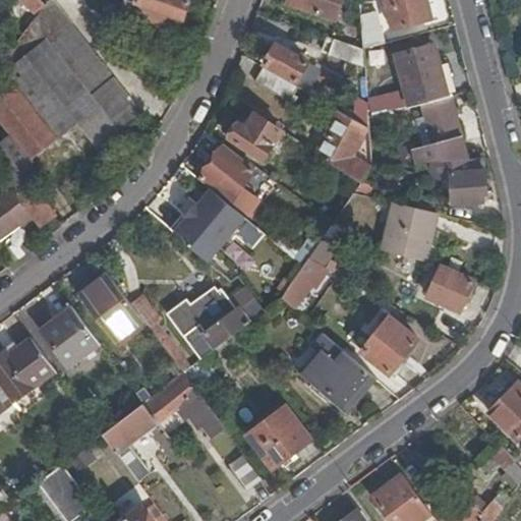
[(46,4),(41,0),(20,0),(38,14),(46,4)]
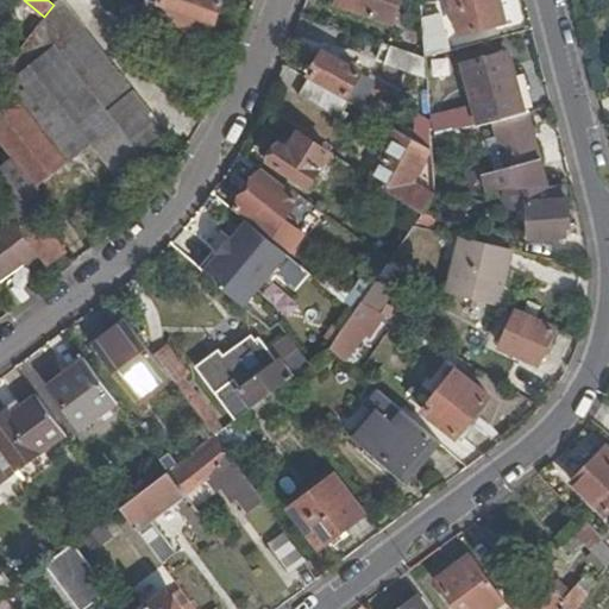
[(44,17),(39,24),(102,107),(77,126),(88,142),(121,184),(145,162),(140,155),(165,135),(61,0),(57,0),(54,5),(44,17)]
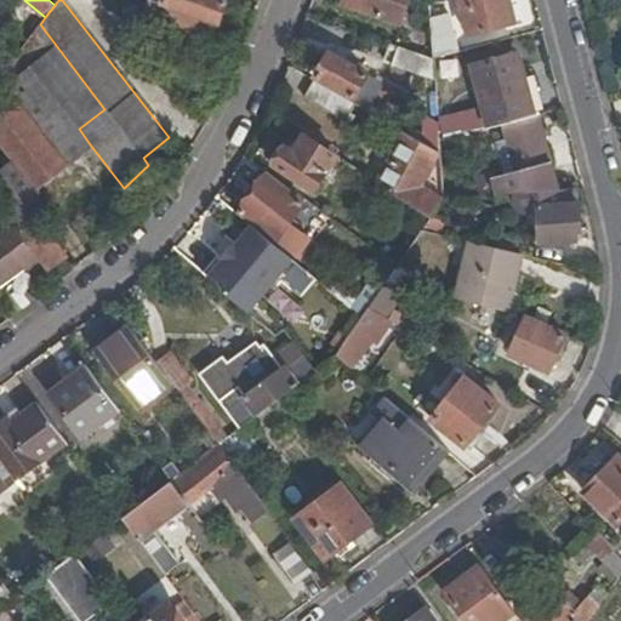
[(151,0),(147,11),(195,27),(199,17),(220,23),(227,0),(151,0)]
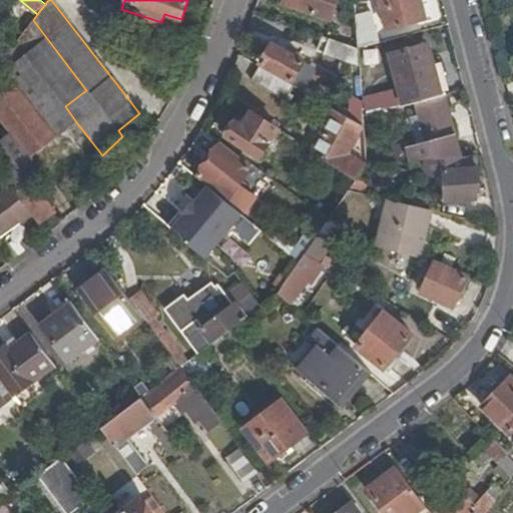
[(282,0),(281,5),(327,21),(333,4),(323,0),(320,8),(314,6),(316,0),(282,0)]
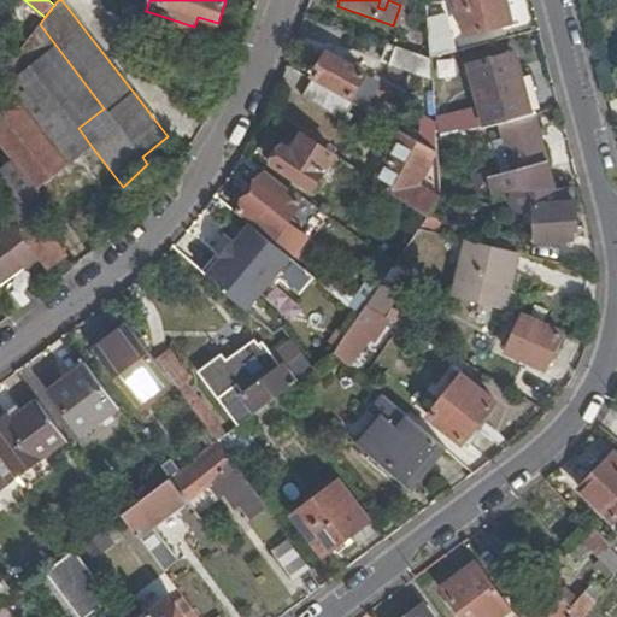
[(509,23),(503,0),(453,0),(463,35),(509,23)]
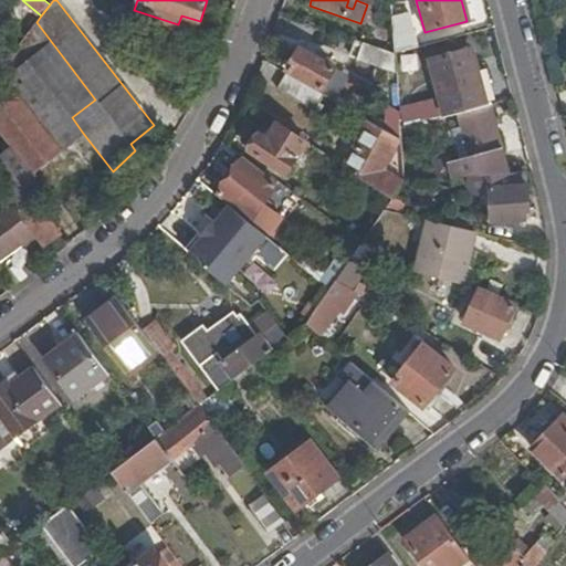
[(23,39),(0,67),(0,74),(8,85),(60,149),(82,132),(72,117),(95,100),(37,22),(23,39)]
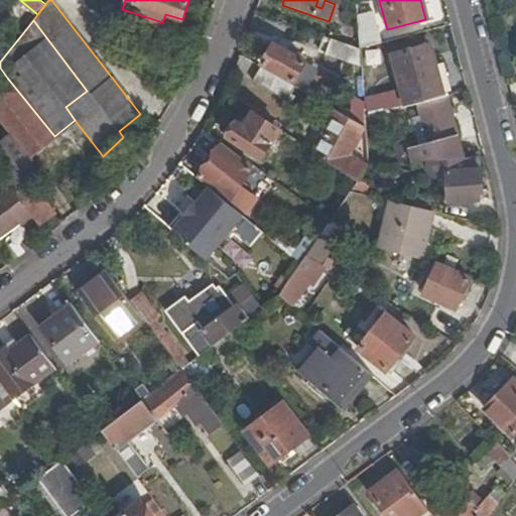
[(361,46),(377,42),(373,26),(357,29),(361,46)]
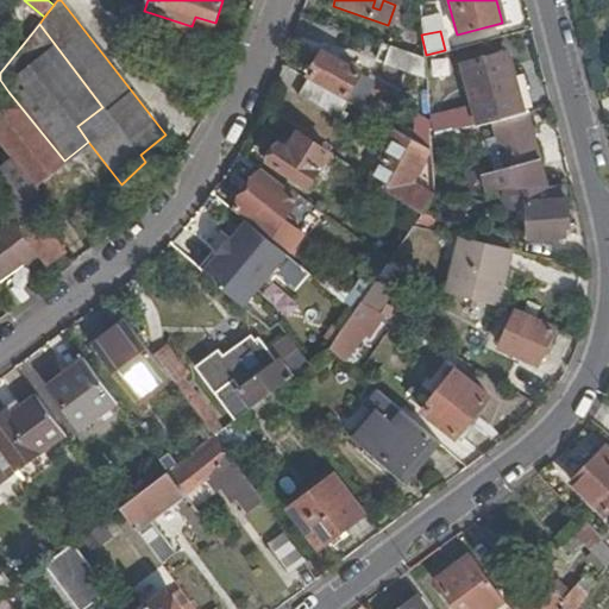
[(422,58),(381,44),(375,62),(424,80),(422,58)]
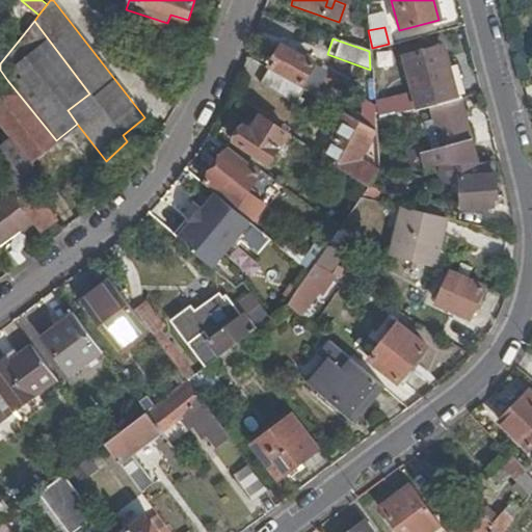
[(281,45),(266,70),(298,88),(313,65),(281,45)]
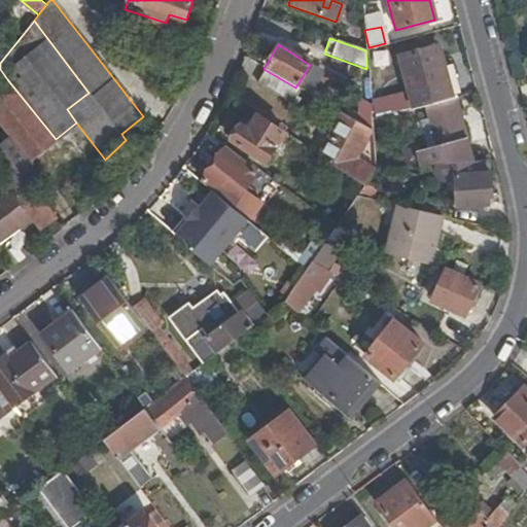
[(435,65),(441,63),(436,46),(431,47),(435,65)]
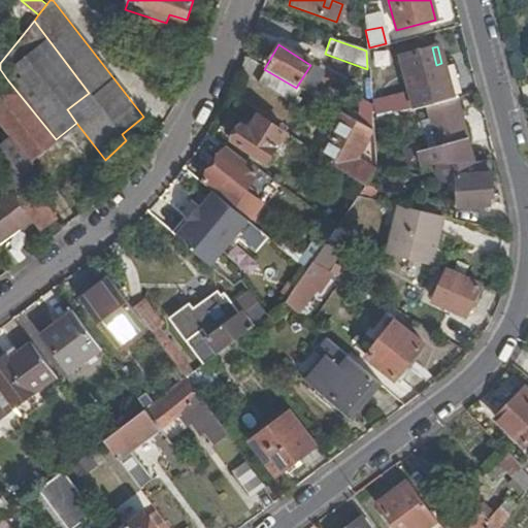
[(414,108),(451,100),(441,63),(436,65),(432,47),(401,56),(414,108)]
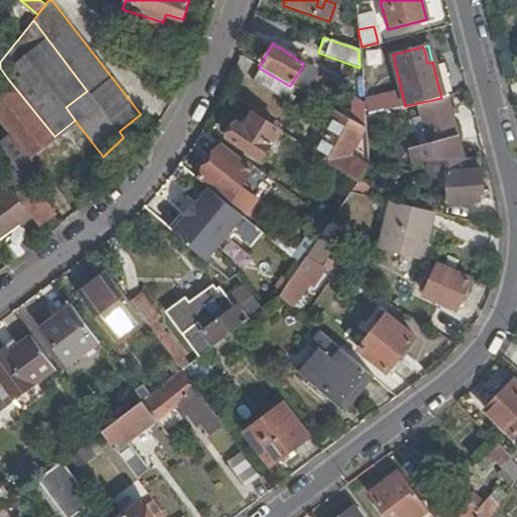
[(290,86),(259,68),(250,84),(286,104),(294,89),(290,86)]
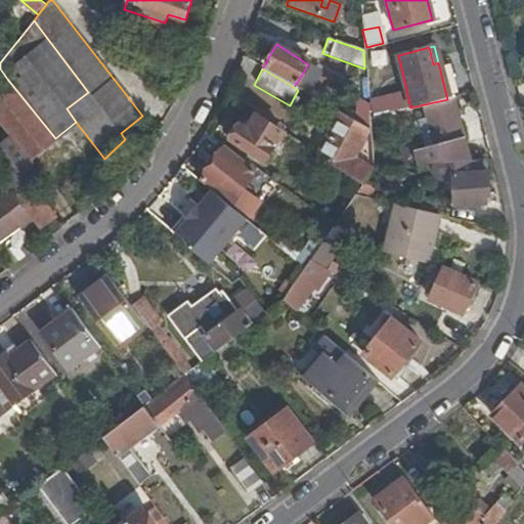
[(0,84),(0,119),(14,137),(31,158),(55,138),(7,79),(0,84)]
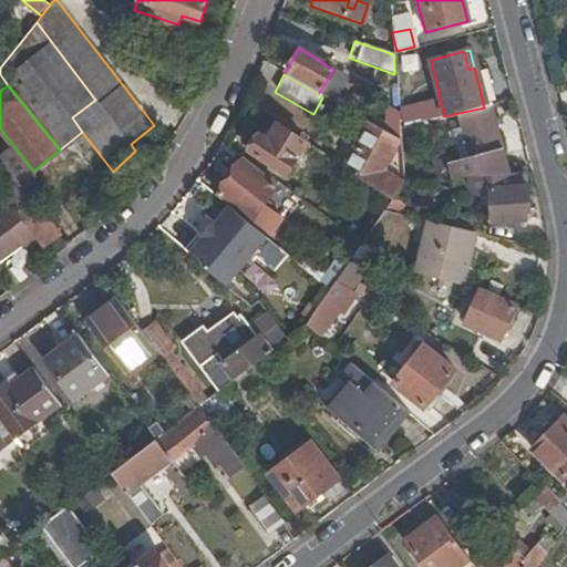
[(398,127),(398,114),(383,105),(384,133),(399,141),(398,127)]
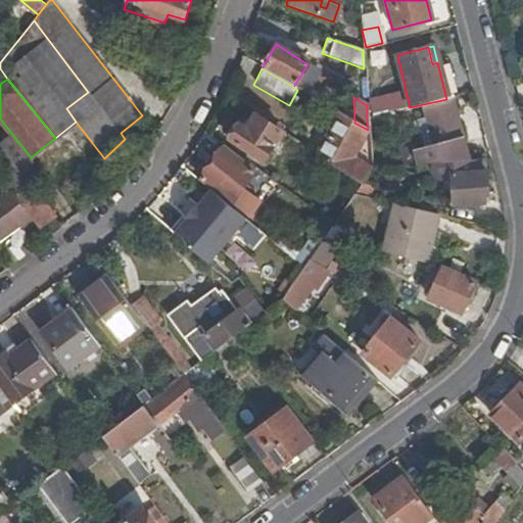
[(436,163),(468,160),(463,139),(464,138),(454,99),(422,106),(425,120),(417,122),(424,149),(411,152),(413,164),(436,163)]
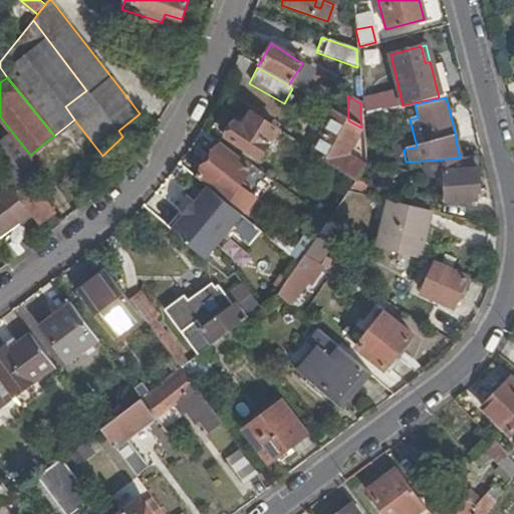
[(309,152),(354,181),(364,166),(346,156),(356,133),(362,135),(361,127),(348,120),(331,110),(309,152)]
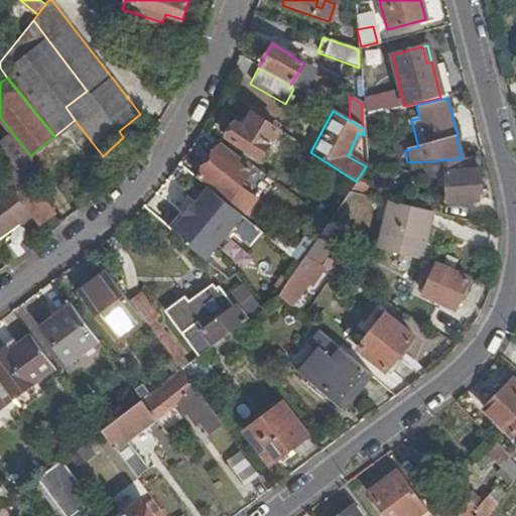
[(283,134),(252,114),(243,127),(235,122),(233,125),(229,123),(224,130),(228,134),(225,137),(258,160),(274,137),(279,139),(283,134)]
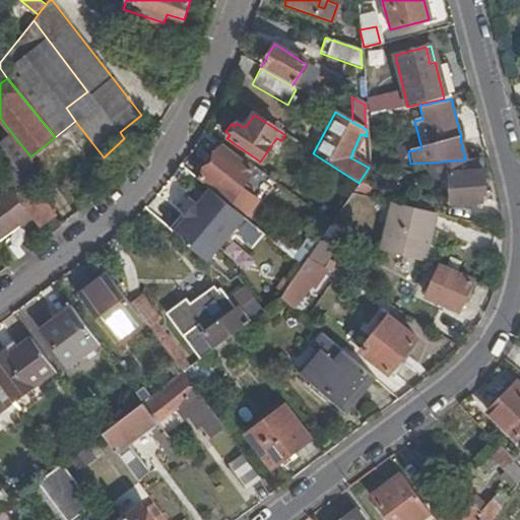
[(350,157),(369,168),(367,136),(361,134),(350,157)]
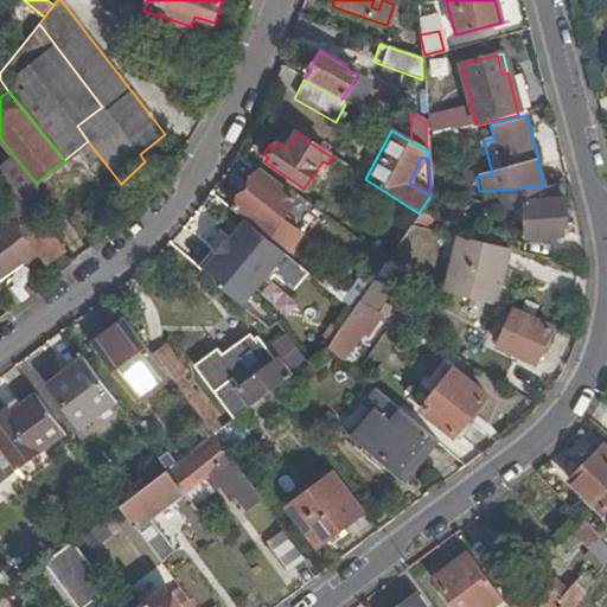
[(13,222),(32,208),(36,183),(17,159),(0,171),(0,204),(12,219),(13,222)]
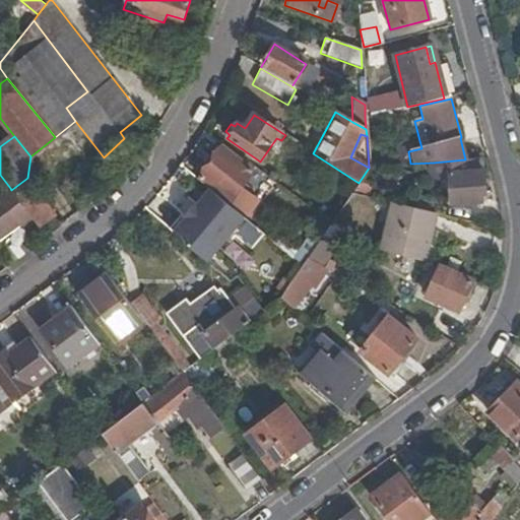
[(253,171),(222,147),(198,177),(230,202),(253,171)]
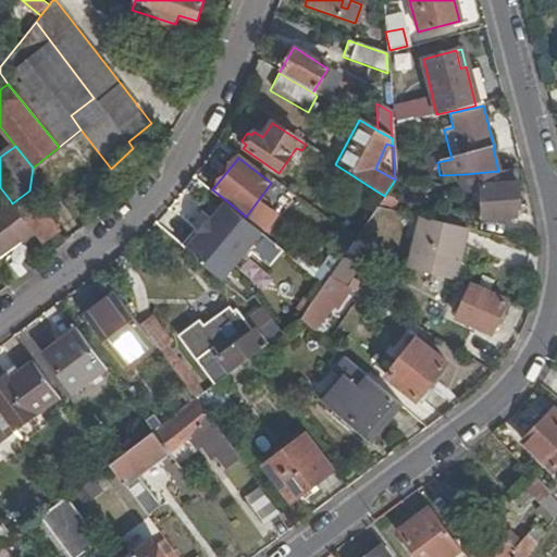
[(498,171),(465,174),(466,185),(470,188),(470,200),(482,200),(483,219),(516,217),(515,207),(519,206),(516,170),(498,171)]
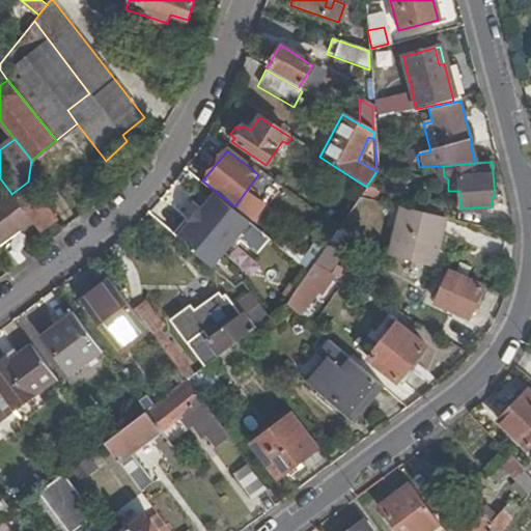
[(32,221),(40,232),(56,219),(28,182),(11,194),(32,221)]
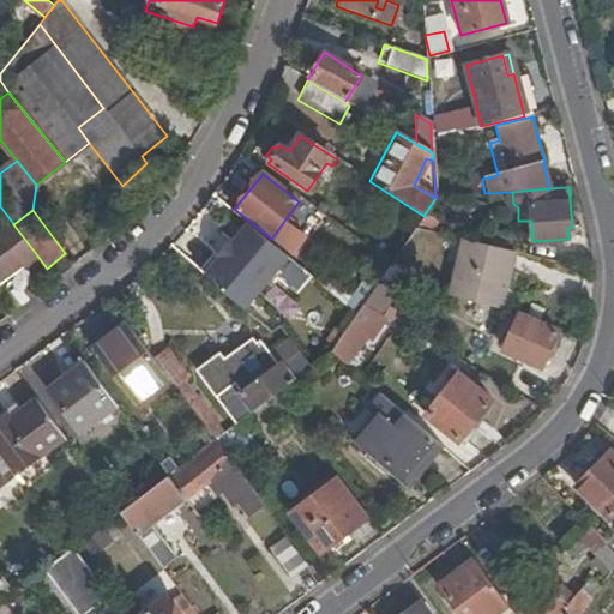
[(240,216),(194,268),(235,302),(264,269),(280,251),(240,216)]
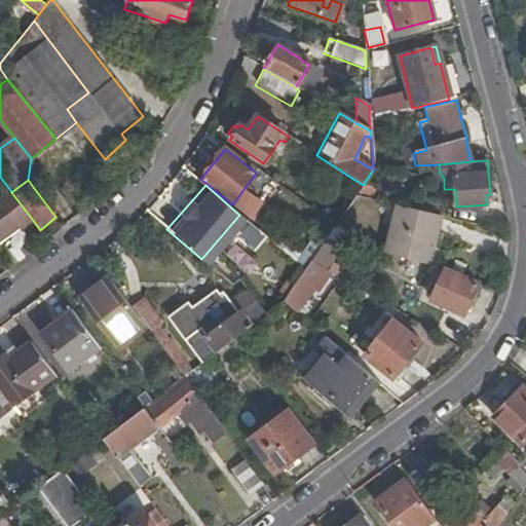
[(0,241),(32,219),(11,192),(10,190),(0,196),(0,241)]
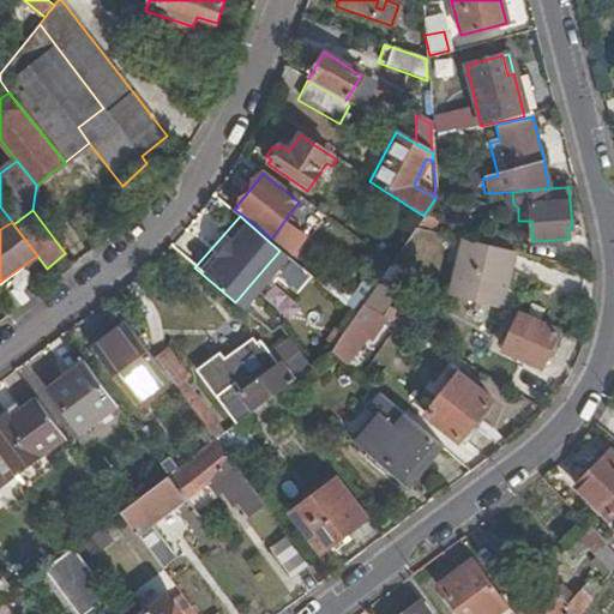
[(429,271),(437,235),(414,230),(408,268),(429,271)]
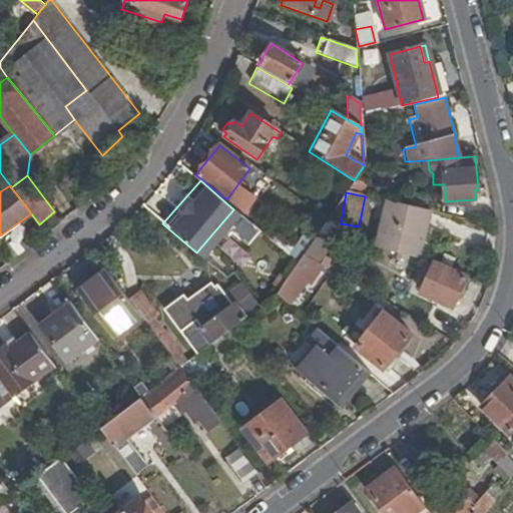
[(429,210),(387,200),(379,249),(420,260),(429,210)]
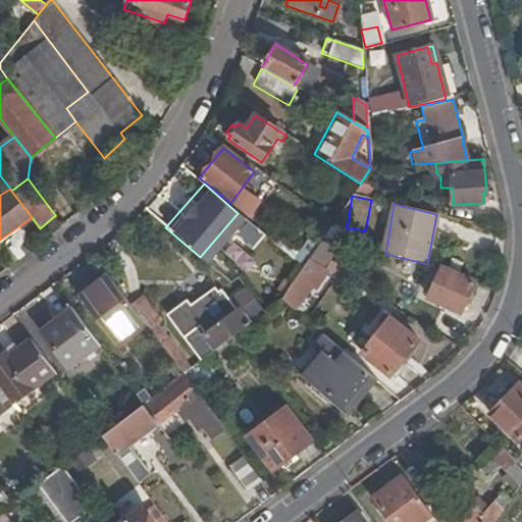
[(257,229),(238,213),(224,228),(244,245),(257,229)]
